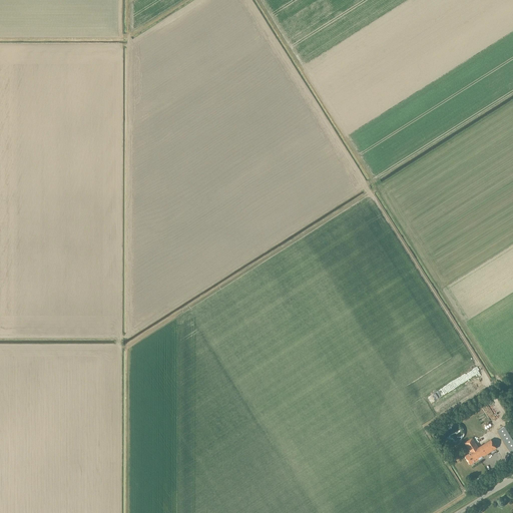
[(485,406),(488,410),(495,407),(493,402),(485,406)]
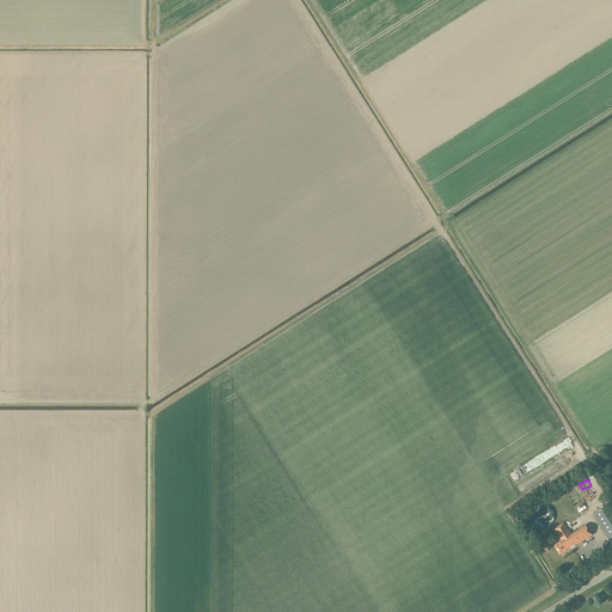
[(583,510),(588,508),(582,496),(576,499),(583,510)]
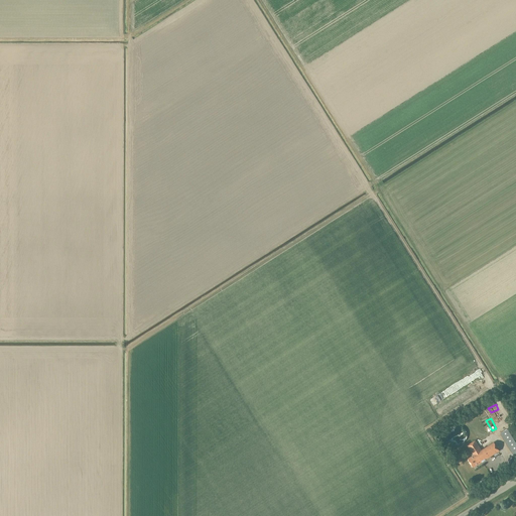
[(464,424),(463,426),(459,424),(456,430),(464,434),(468,426),(464,424)]
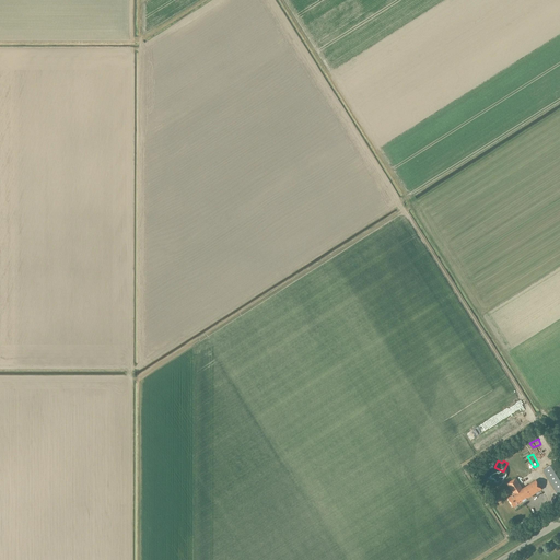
[(559,463),(558,461),(543,470),(558,494),(559,493),(559,463)]
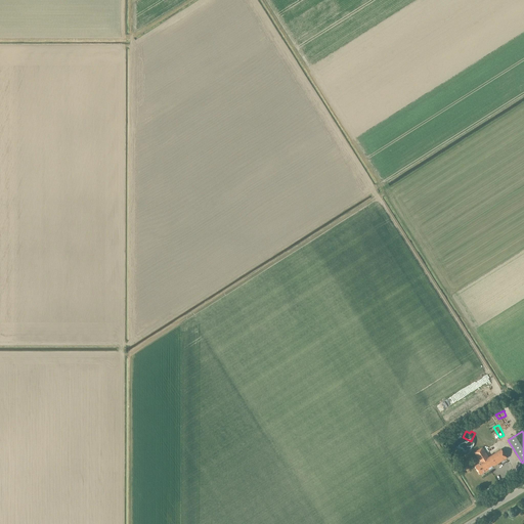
[(481,474),(507,457),(501,449),(488,457),(482,447),(475,452),(481,462),(475,466),(481,474)]
